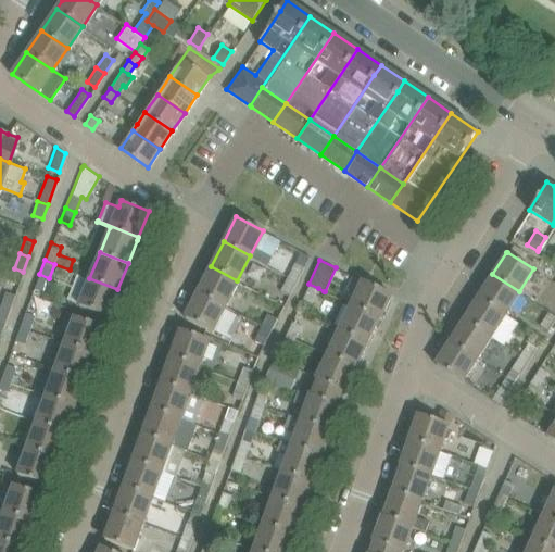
[(297,279),(303,265),(294,261),(287,275),(297,279)]
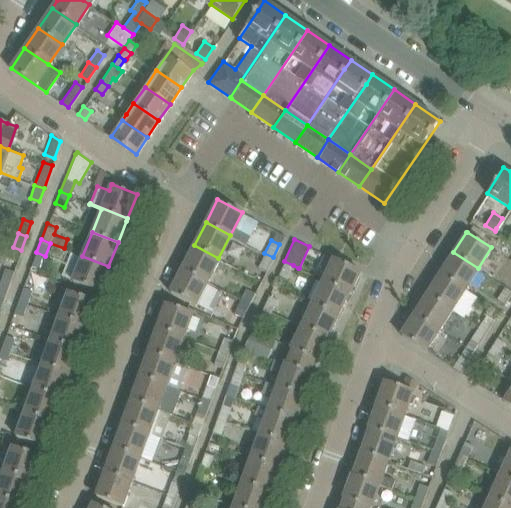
[(194,245),(182,268),(207,281),(218,258),(194,245)]
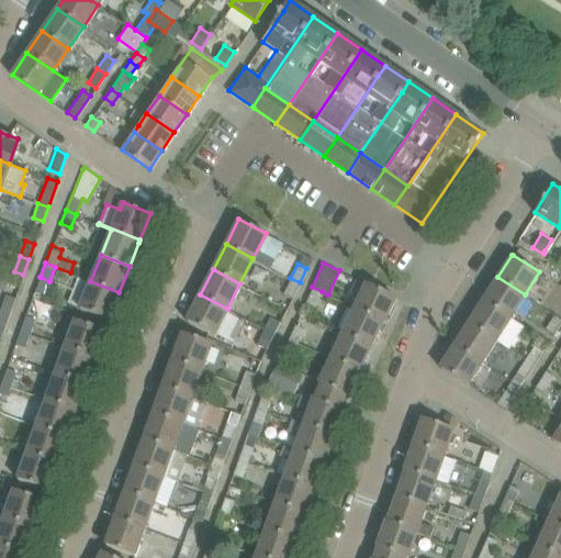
[(525,294),(497,277),(483,300),(509,316),(525,294)]
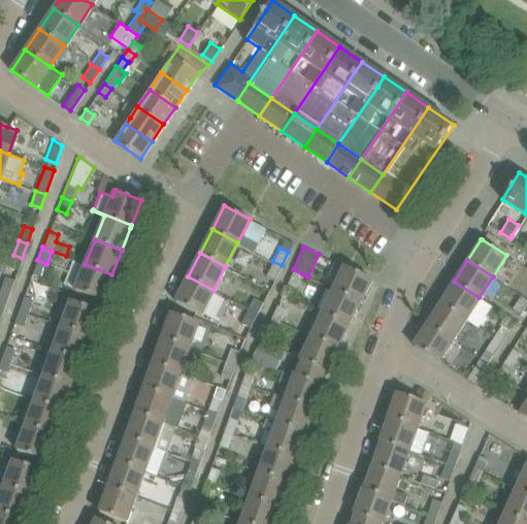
[(282,265),(272,261),(266,274),(274,279),(282,265)]
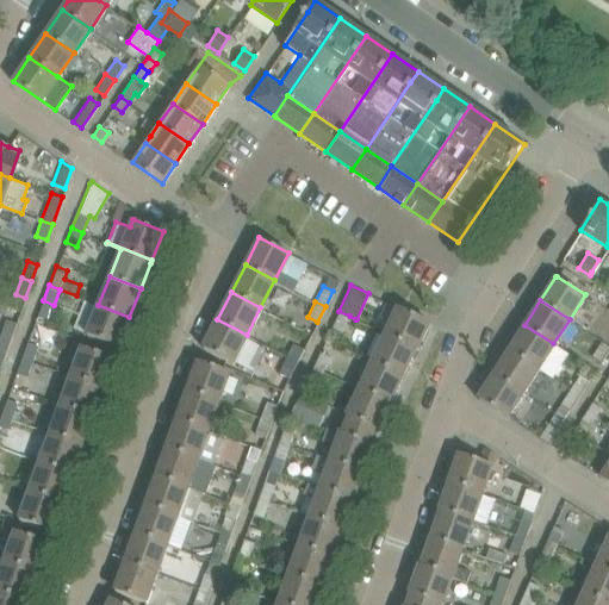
[(385,334),(415,348),(416,348),(429,320),(386,301),(378,318),(390,324),(385,334)]
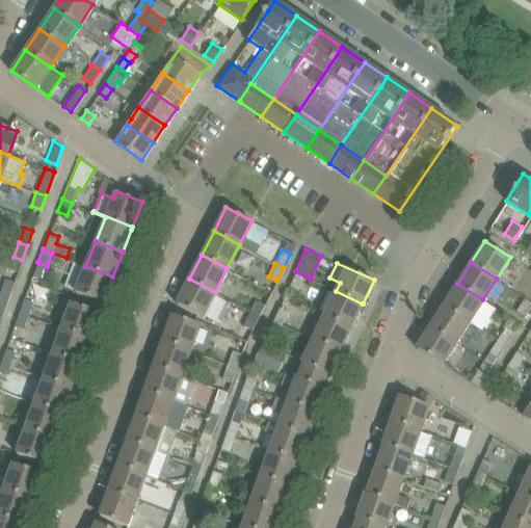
[(102,301),(112,276),(85,266),(75,290),(102,301)]
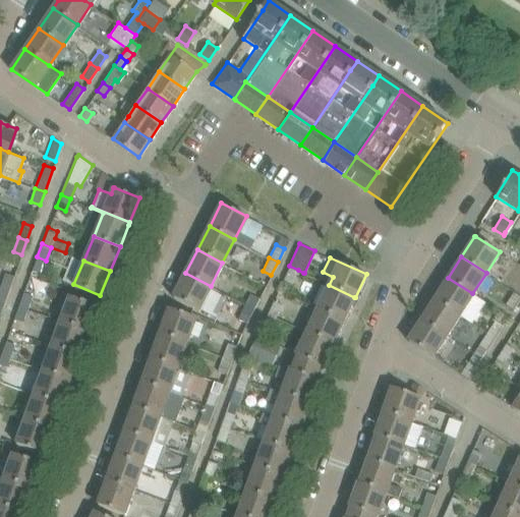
[(291,283),(298,270),(289,266),(283,279),(291,283)]
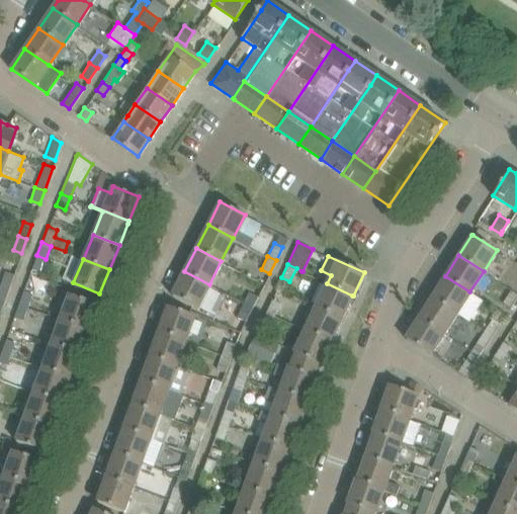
[(5,270),(0,284),(9,287),(14,274),(5,270)]
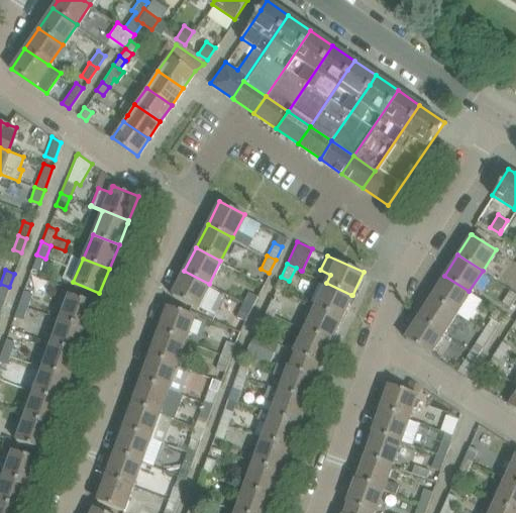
[(49,278),(29,270),(18,302),(27,306),(32,291),(43,295),(49,278)]
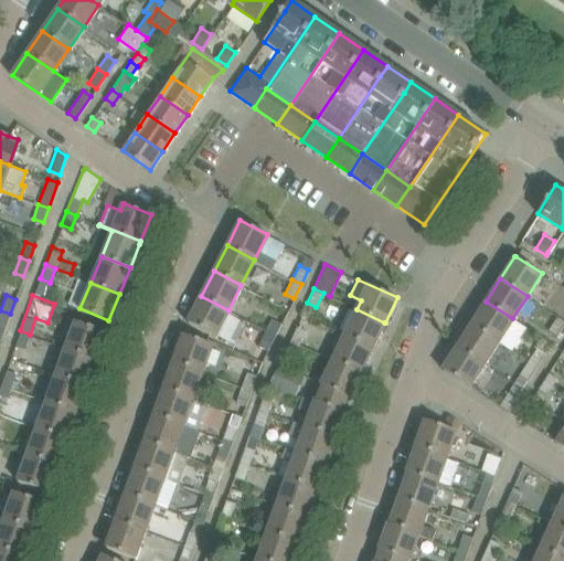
[(201,296),(188,321),(190,323),(208,331),(215,336),(216,334),(234,343),(246,321),(227,313),(229,310),(201,296)]
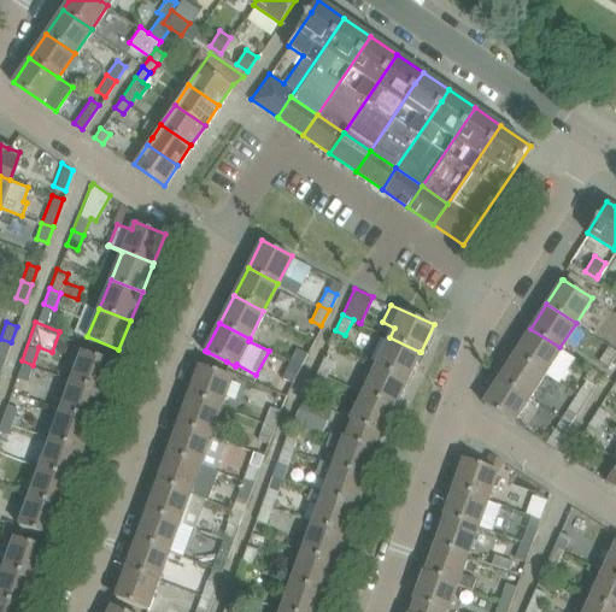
[(559,347),(531,329),(515,353),(544,372),(559,347)]
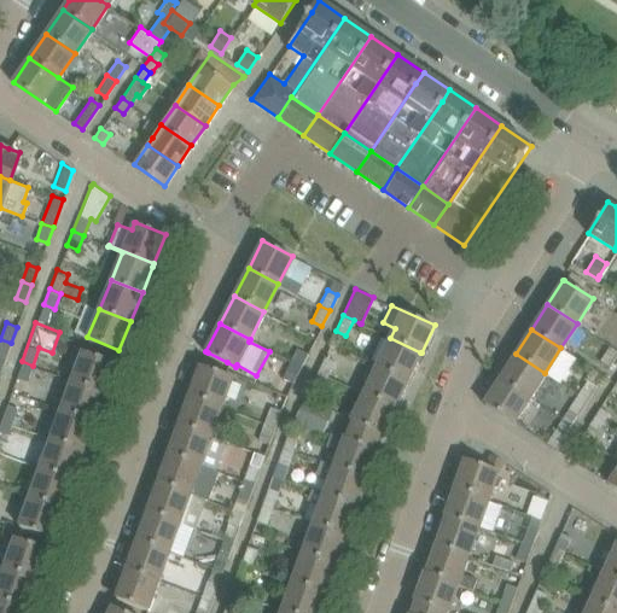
[(376,367),(407,381),(420,352),(390,338),(376,367)]
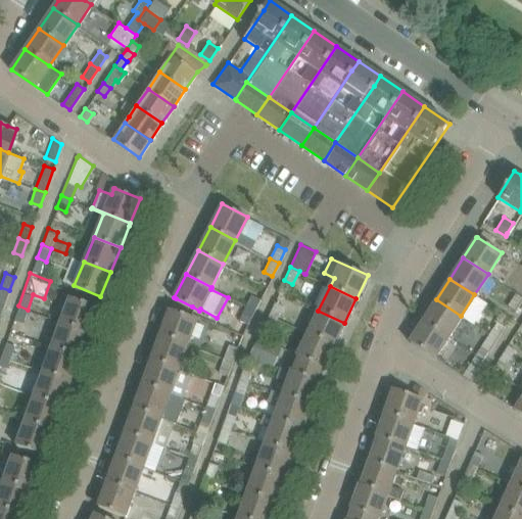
[(0,287),(0,313),(1,314),(5,302),(9,290),(0,287)]
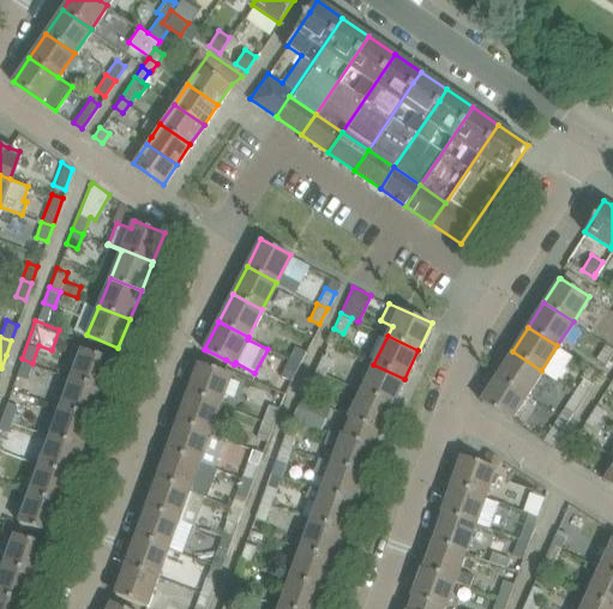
[(612,347),(606,343),(595,359),(604,365),(612,350),(612,347)]
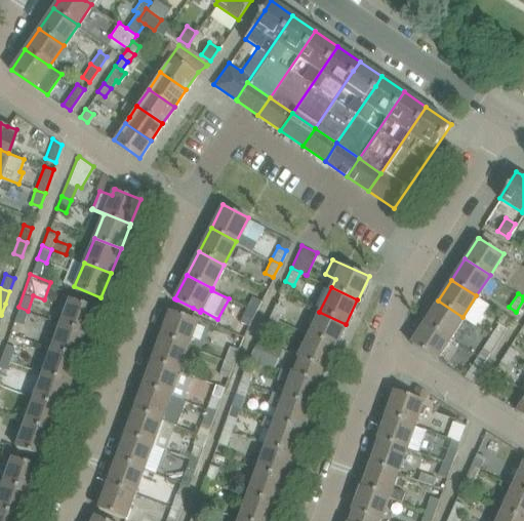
[(251,294),(246,305),(256,310),(262,298),(251,294)]
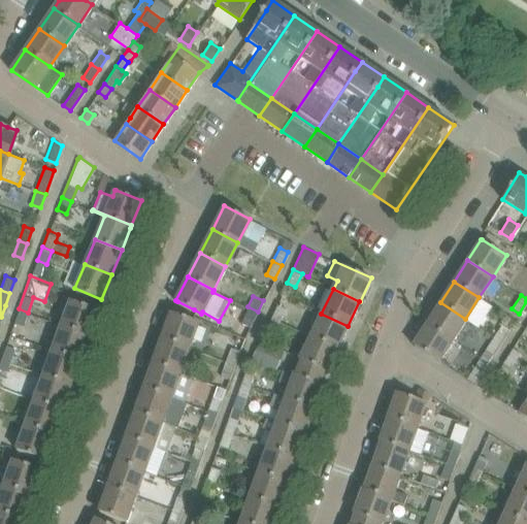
[(60,324),(89,334),(98,308),(69,299),(60,324)]
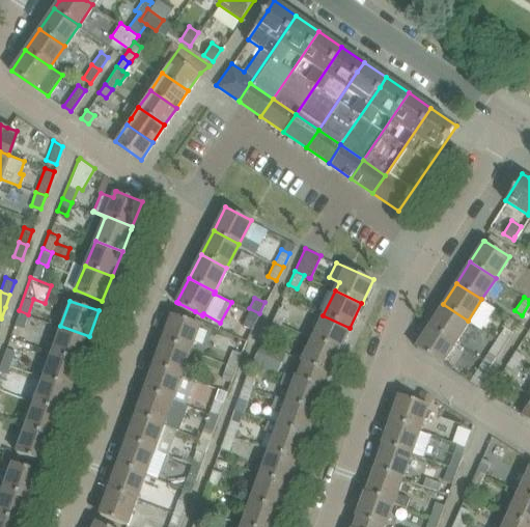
[(286,308),(278,304),(271,317),(279,322),(286,308)]
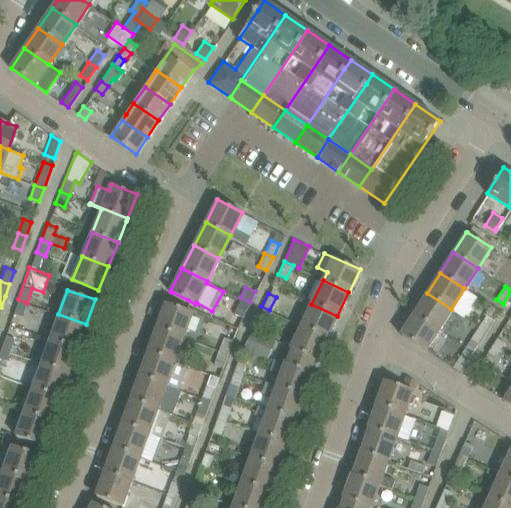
[(451,309),(427,293),(414,313),(438,329),(451,309)]
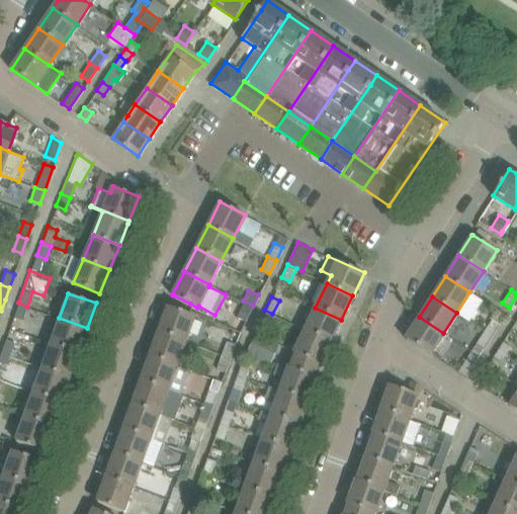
[(243,301),(236,316),(245,320),(253,306),(243,301)]
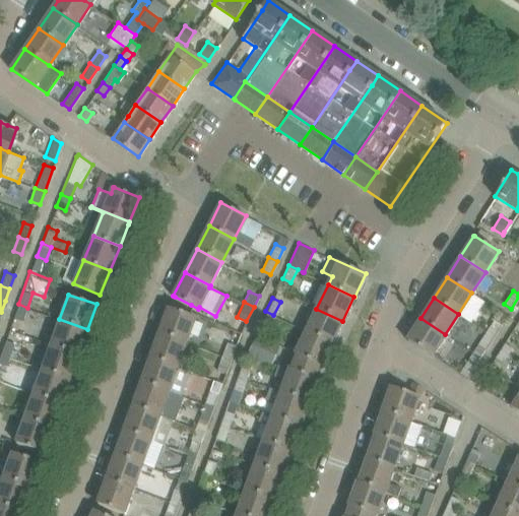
[(23,319),(27,308),(18,304),(14,316),(23,319)]
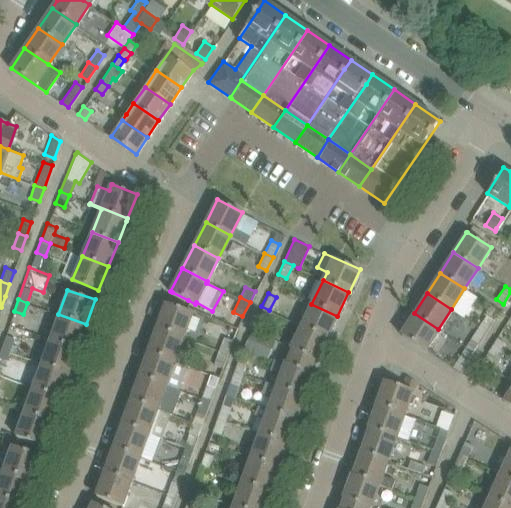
[(166,302),(157,326),(184,336),(192,311),(166,302)]
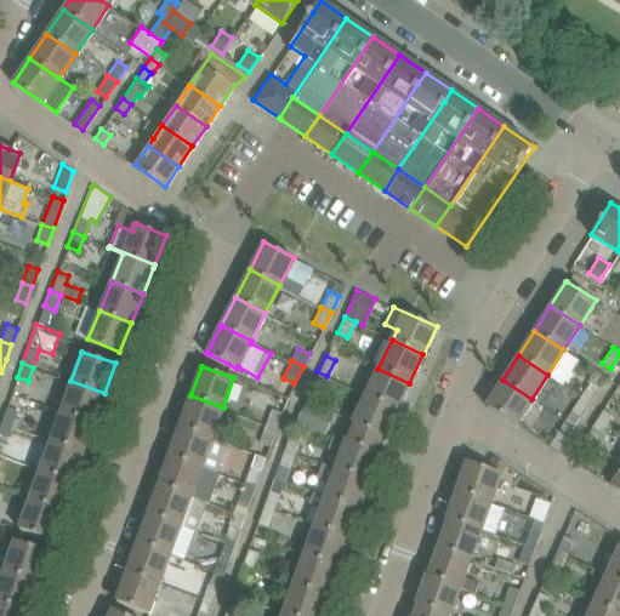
[(365,394),(398,410),(398,409),(397,409),(409,383),(377,369),(365,394)]
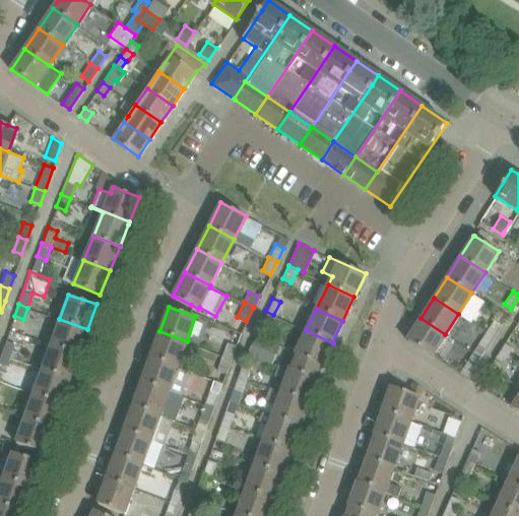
[(273,315),(265,311),(258,326),(266,330),(273,315)]
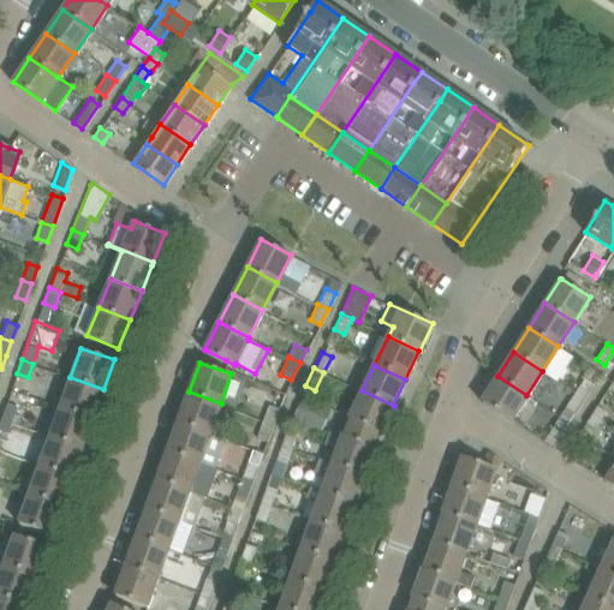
[(576,392),(584,396),(595,381),(585,375),(576,392)]
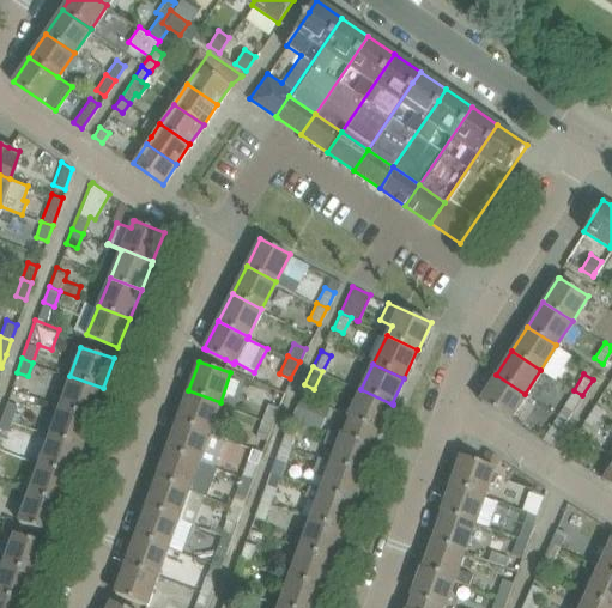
[(525,394),(496,375),(480,400),(509,418),(510,418),(525,394)]
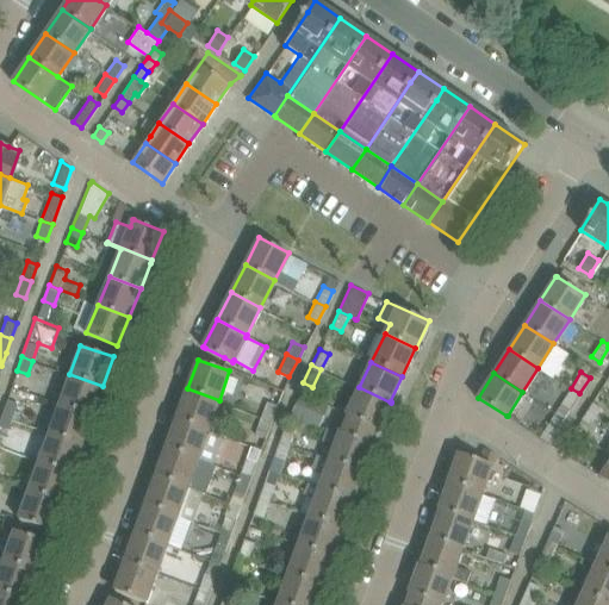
[(92,415),(103,386),(69,374),(60,403),(92,415)]
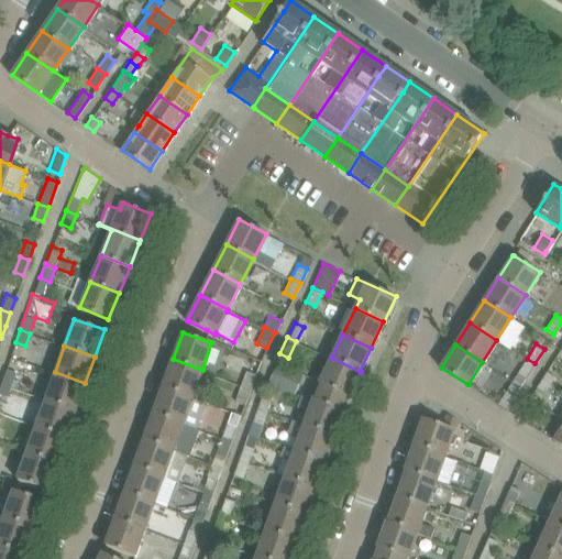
[(32,364),(10,355),(0,382),(10,386),(23,391),(32,364)]
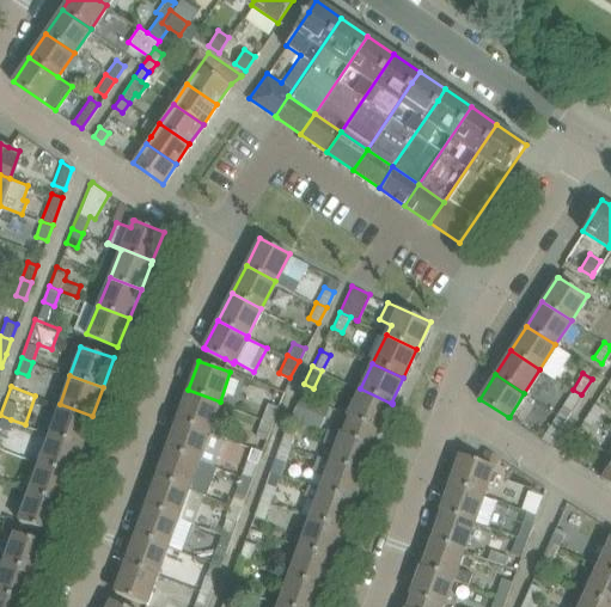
[(378,429),(379,430),(392,404),(360,388),(348,415),(343,423),(376,436),(378,429)]
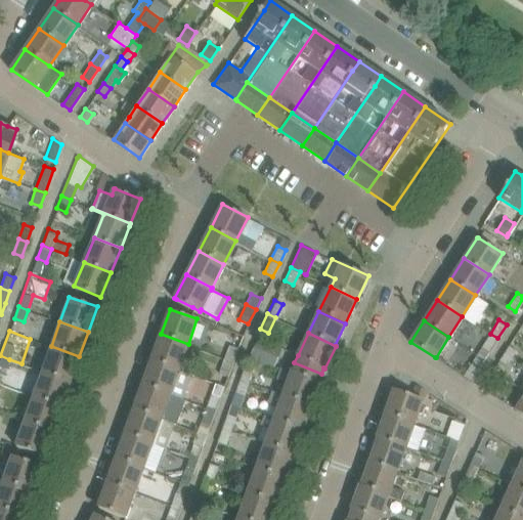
[(161,334),(151,358),(179,369),(188,344),(161,334)]
